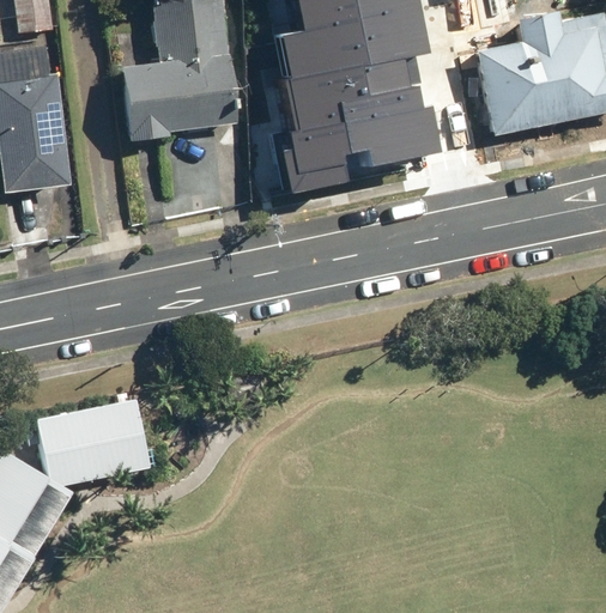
[(42,0),(25,4),(37,54),(65,48),(53,0),(42,0)]
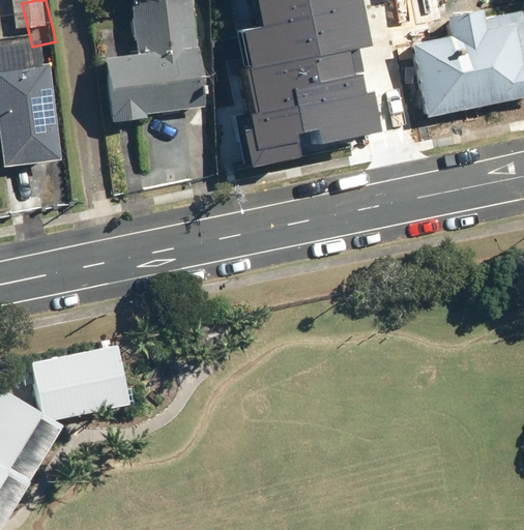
[(105,57),(113,121),(149,117),(149,113),(208,106),(195,0),(163,0),(135,3),(141,53),(105,57)]
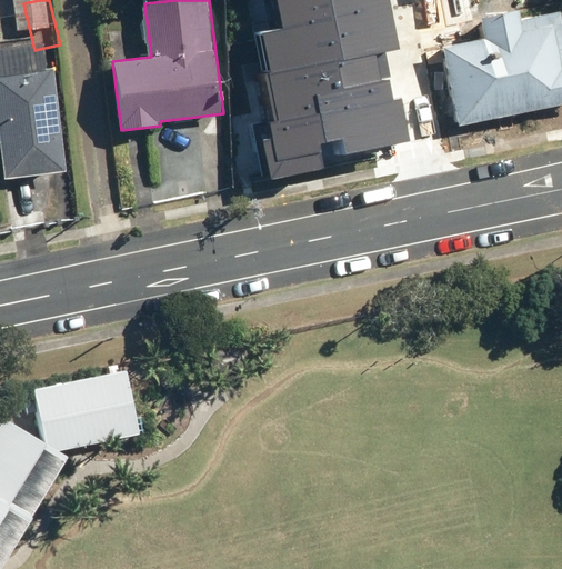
[(248,36),(271,159),(390,138),(374,55),(392,51),(382,0),(269,0),(276,31),(248,36)]
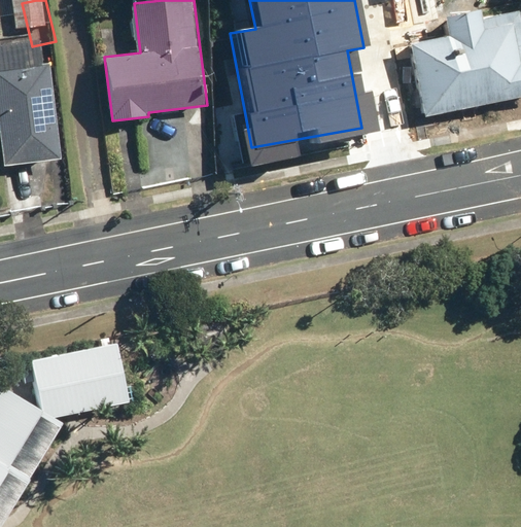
[(410,39),(423,110),(520,92),(520,14),(484,21),(482,7),(448,14),(451,31),(410,39)]
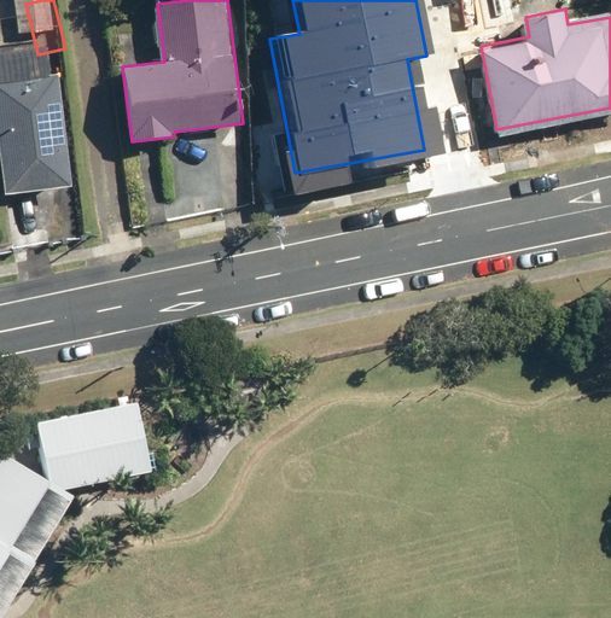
[(0,71),(0,161),(4,193),(71,185),(56,65),(0,71)]
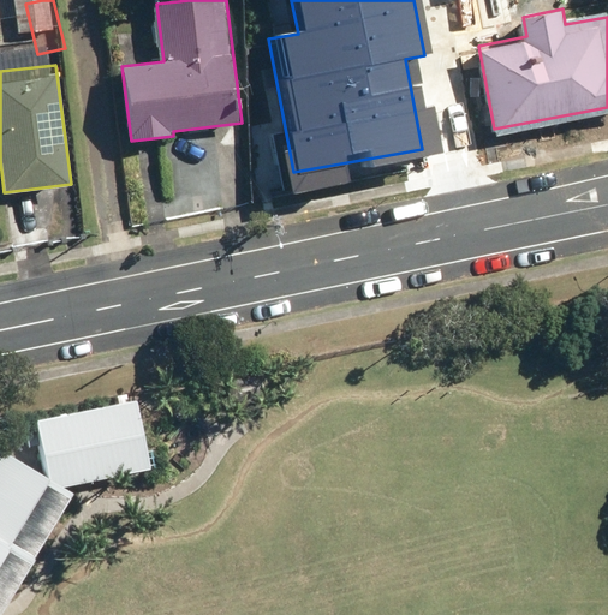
[(137,401),(41,421),(55,489),(152,470),(137,401)]
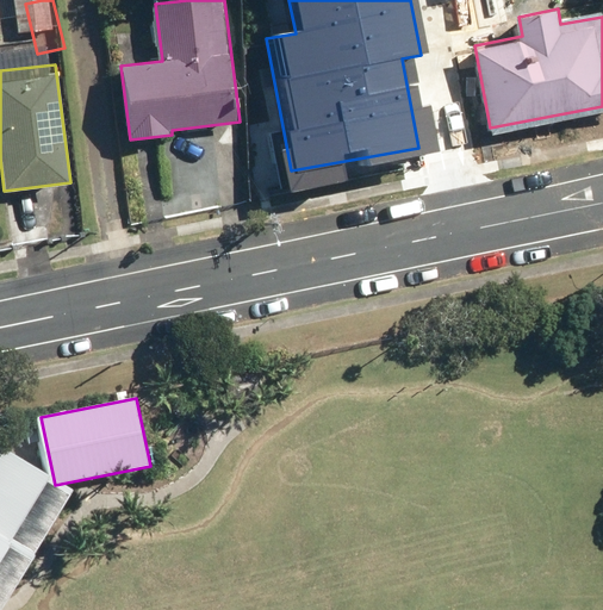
[(0,555),(51,472),(0,441),(0,555)]
